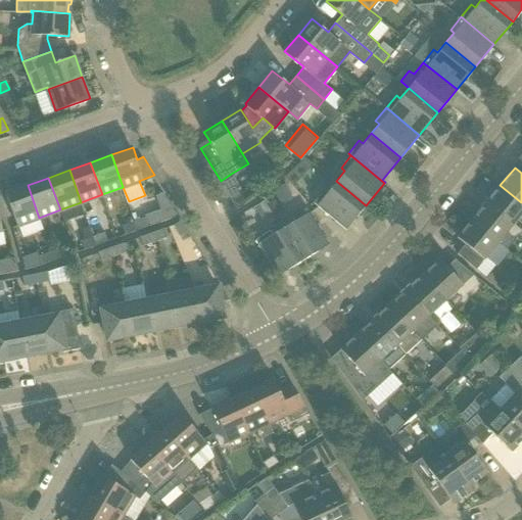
[(346,229),(366,205),(336,181),(328,191),(325,188),(314,201),(331,215),(346,229)]
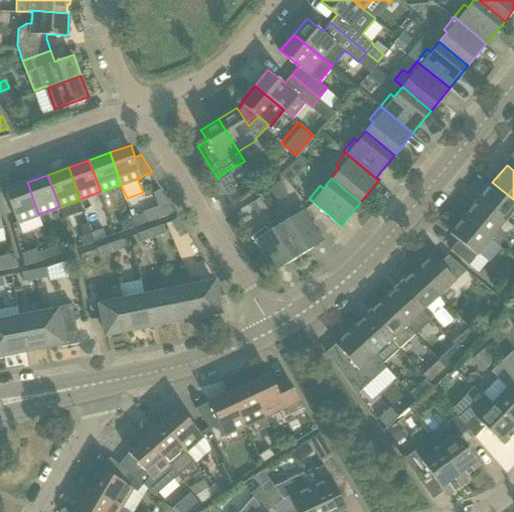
[(38,214),(27,182),(6,189),(17,221),(38,214)]
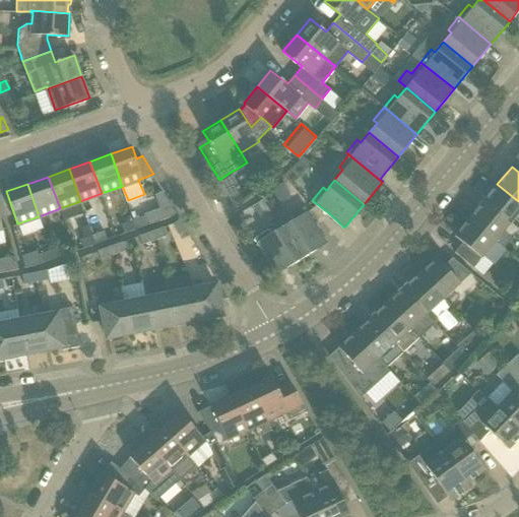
[(518,201),(497,184),(483,201),(518,229),(518,219),(515,216),(518,211),(518,201)]
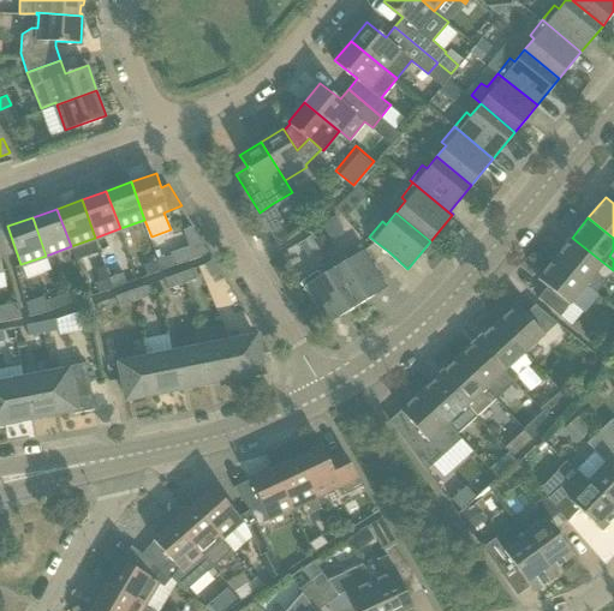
[(172,253),(158,258),(161,270),(200,256),(208,250),(192,225),(183,228),(189,245),(171,251),(172,253)]
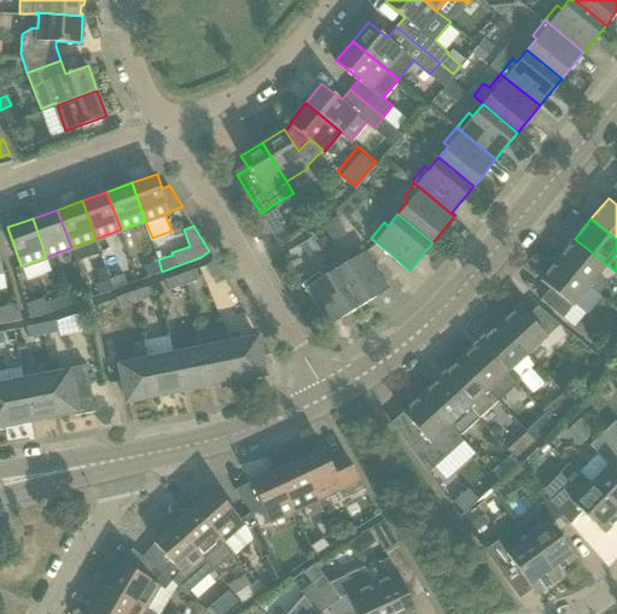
[(294,238),(285,226),(273,233),(281,246),(294,238)]
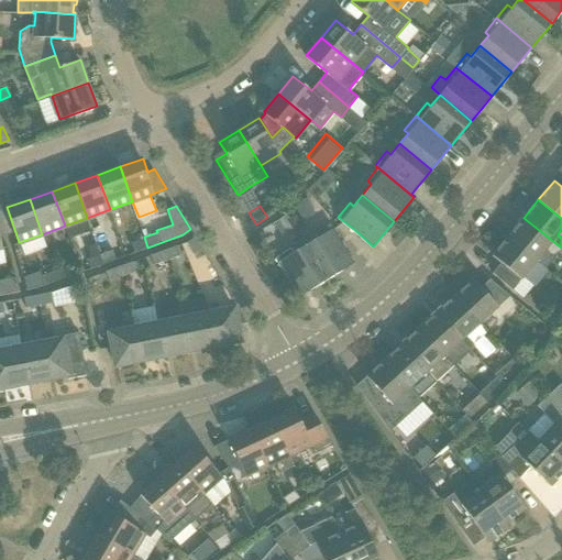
[(561,248),(524,218),(508,235),(547,267),(561,250),(561,248)]
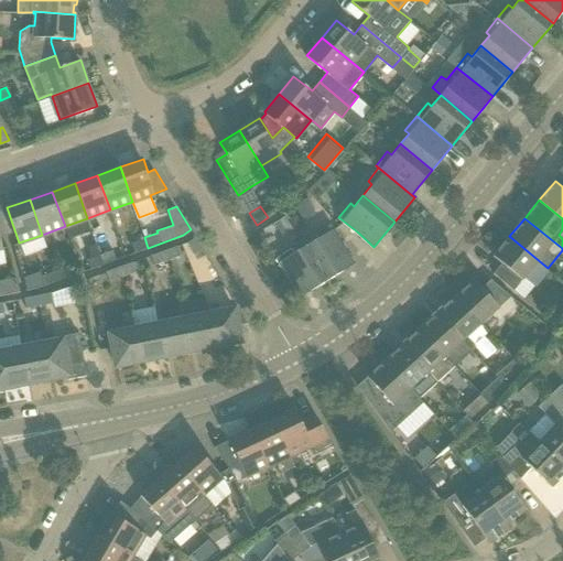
[(356,262),(344,244),(332,223),(316,233),(318,237),(306,245),(328,280),(356,262)]
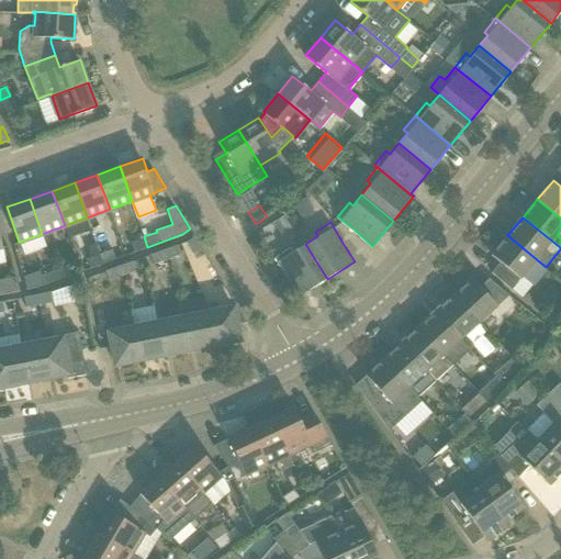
[(202,247),(195,235),(187,241),(194,253),(202,247)]
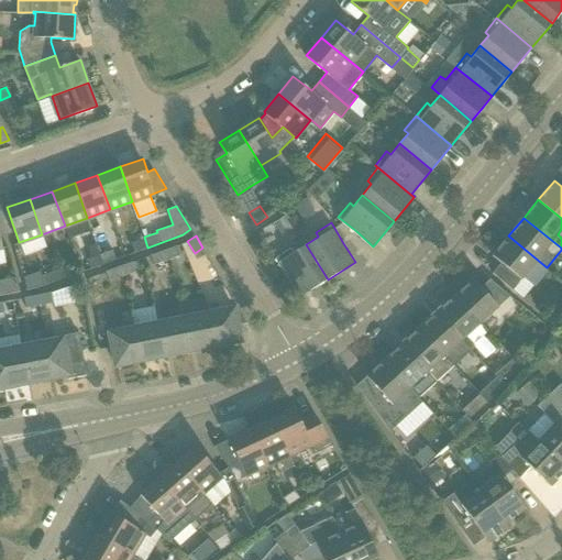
[(502,262),(493,272),(513,288),(521,278),(532,287),(548,268),(547,267),(508,235),(493,254),(502,262)]
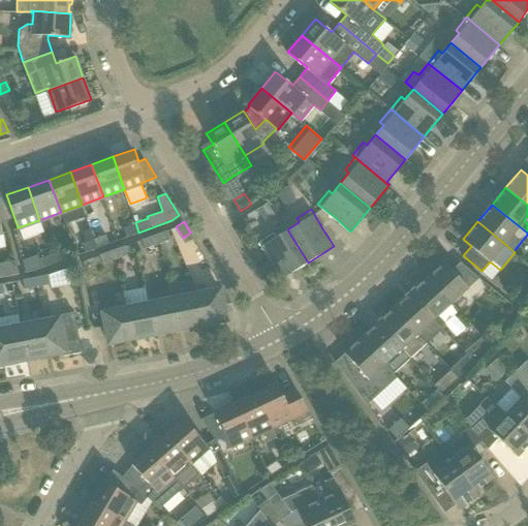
[(138,233),(135,222),(123,226),(127,237),(138,233)]
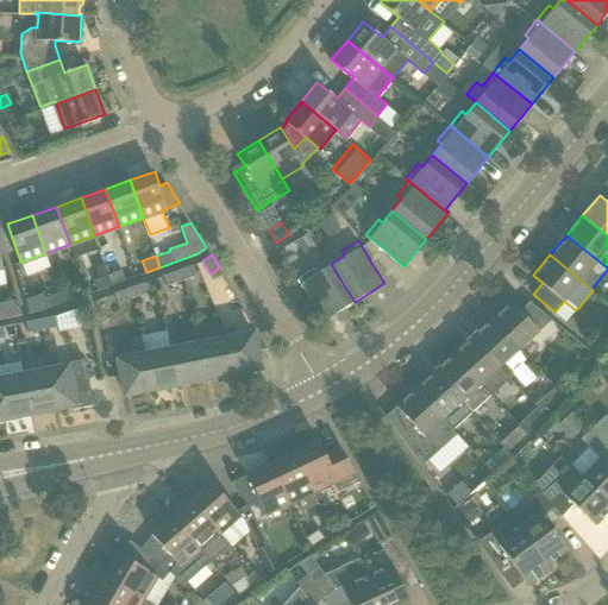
[(194,275),(192,266),(190,264),(177,270),(181,279),(194,275)]
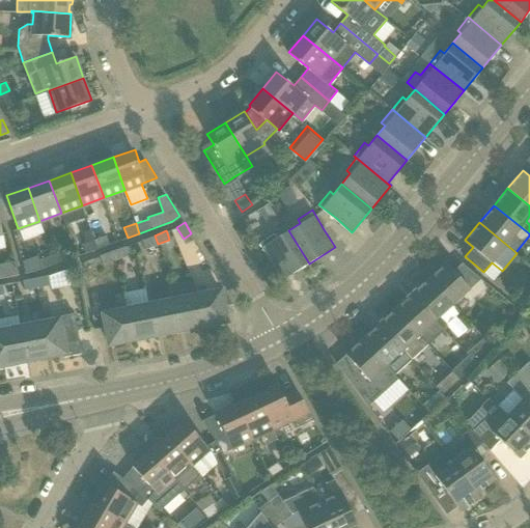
[(309,264),(288,230),(277,237),(275,232),(260,242),(283,279),(309,264)]
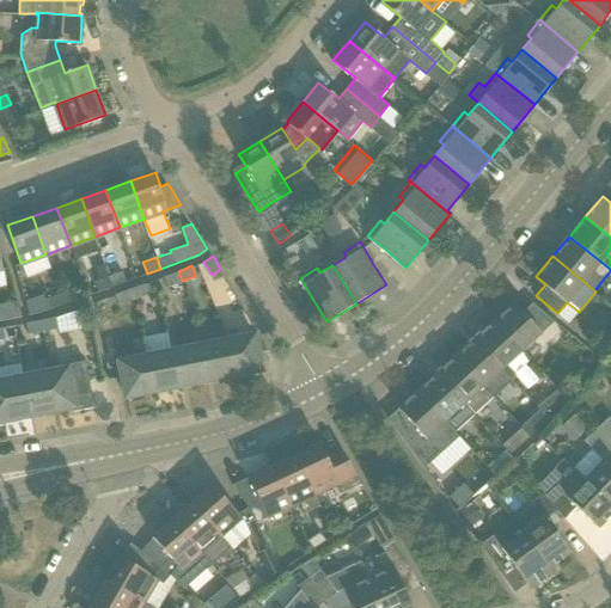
[(122,269),(108,274),(112,286),(126,281),(122,269)]
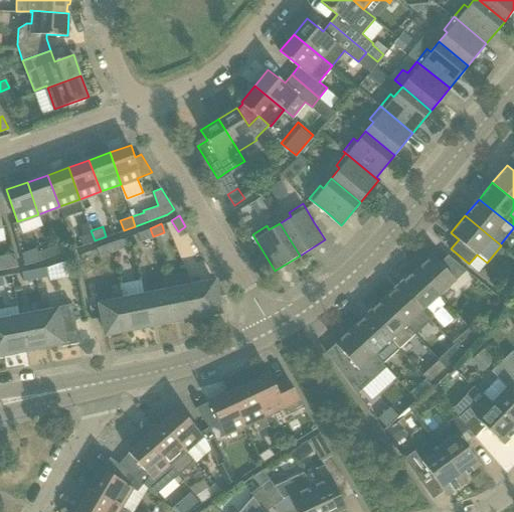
[(150,228),(138,232),(141,241),(153,236),(150,228)]
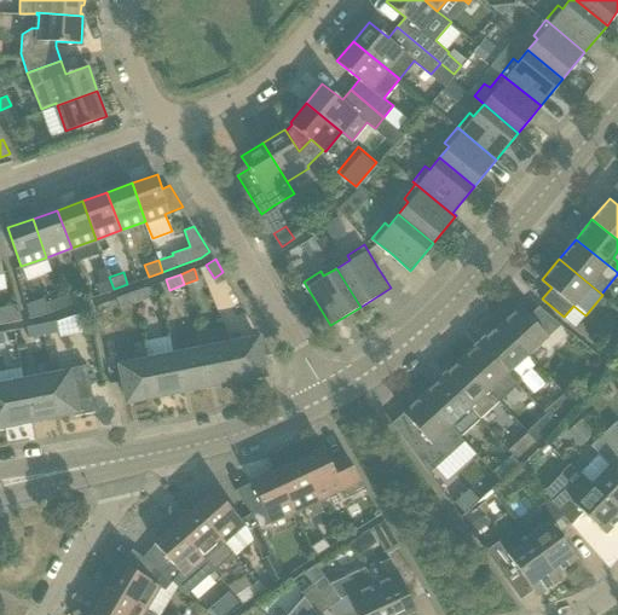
[(114,289),(109,277),(96,283),(100,294),(114,289)]
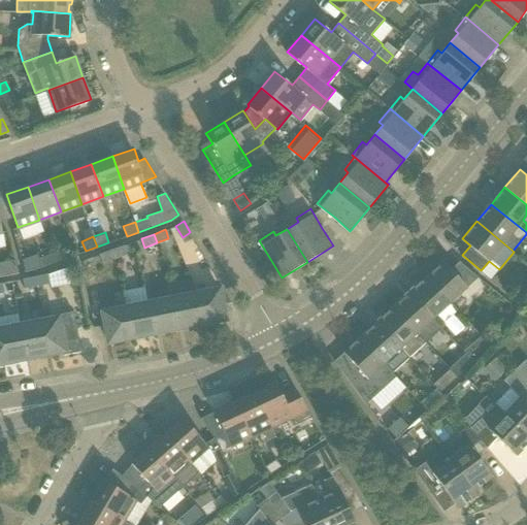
[(123,243),(111,249),(114,258),(127,253),(123,243)]
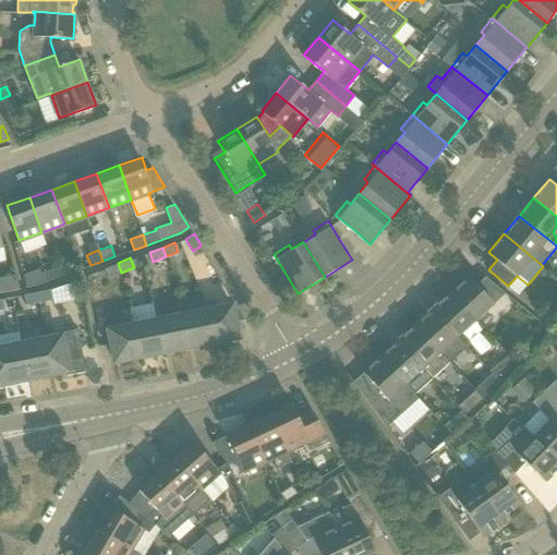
[(68,263),(55,267),(58,278),(71,274),(68,263)]
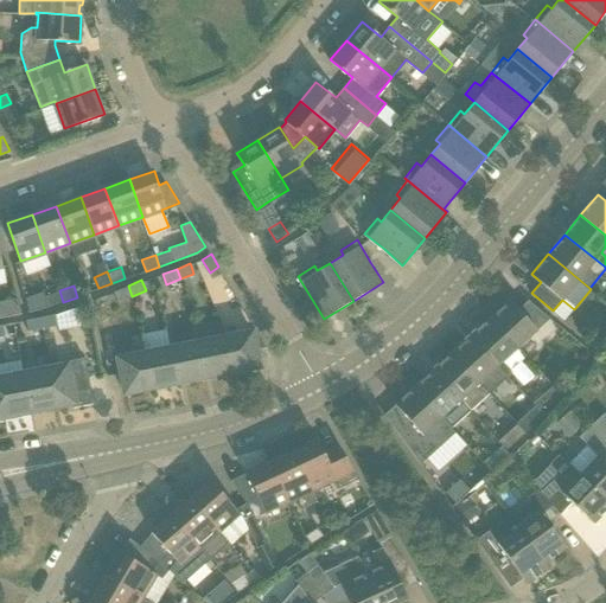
[(132,296),(128,286),(114,290),(117,301),(132,296)]
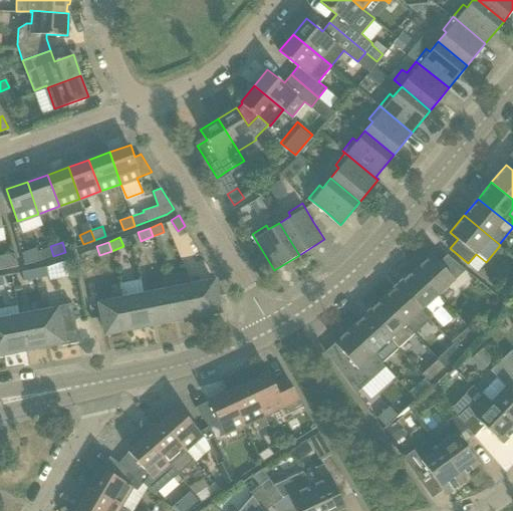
[(53,256),(50,246),(38,250),(41,260),(53,256)]
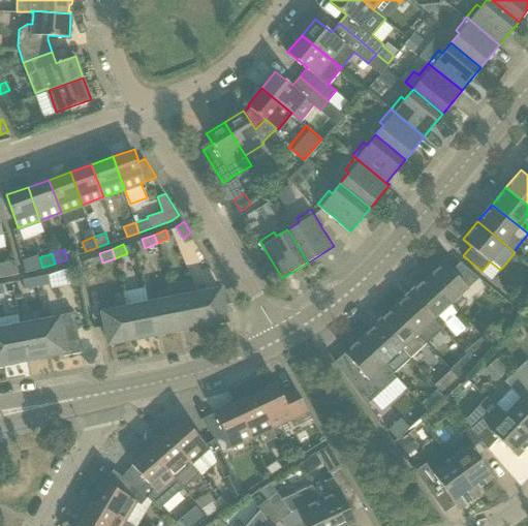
[(444,261),(428,277),(451,303),(479,277),(461,260),(452,269),(444,261)]
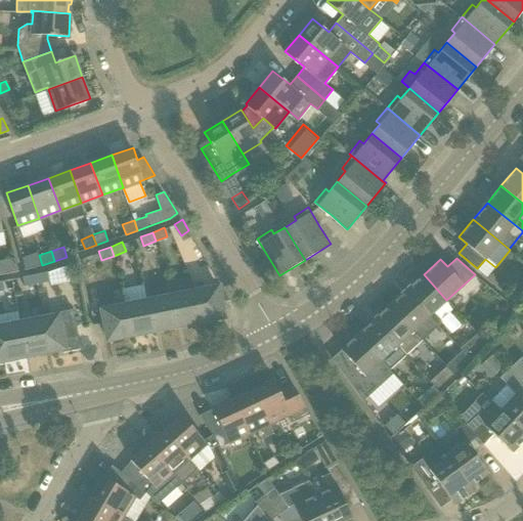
[(46,270),(34,272),(36,283),(48,279),(46,270)]
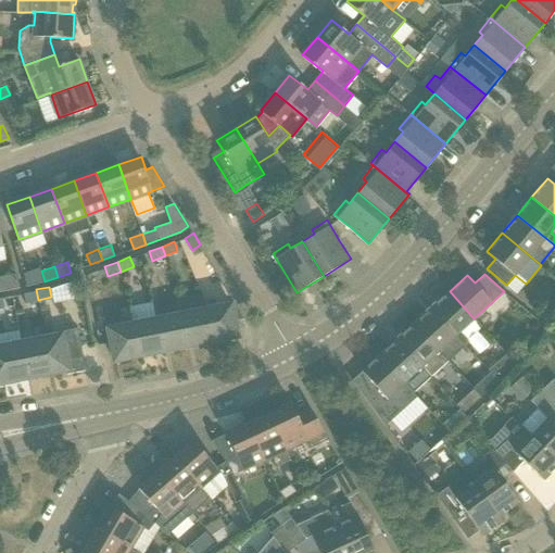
[(38,300),(36,289),(24,292),(26,302),(38,300)]
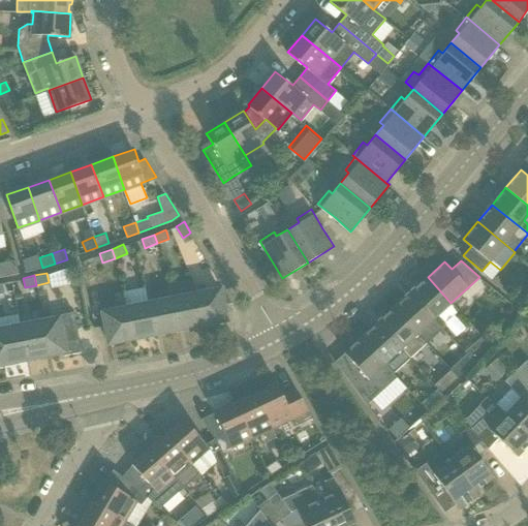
[(451,303),(428,277),(411,291),(435,318),(441,312),(451,303)]
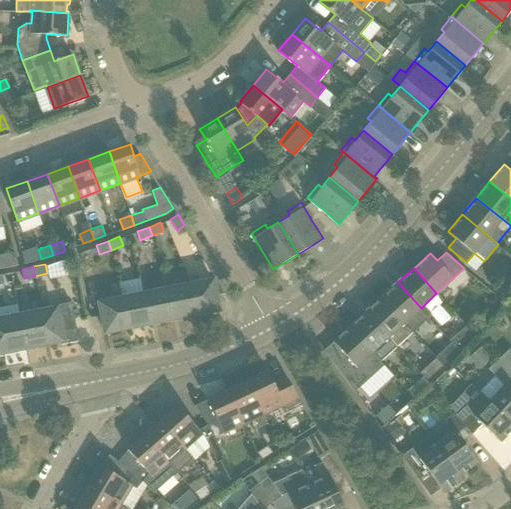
[(219,309),(216,294),(213,279),(191,284),(197,313),(219,309)]
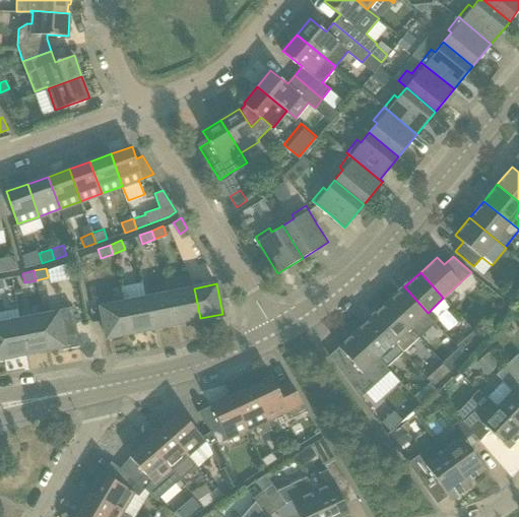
[(404,286),(388,302),(411,327),(419,319),(428,328),(435,321),(428,313),(404,286)]
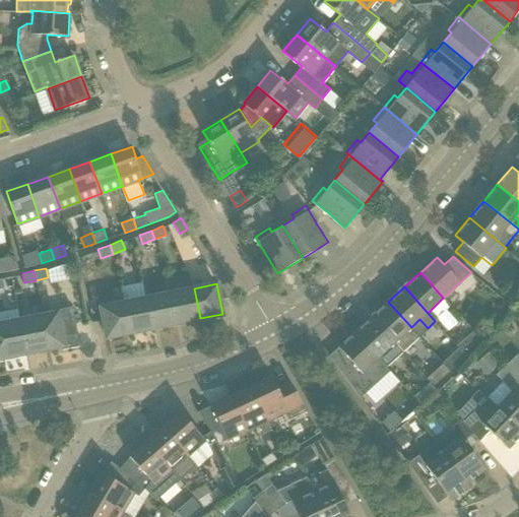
[(200,318),(194,288),(171,293),(177,323),(200,318)]
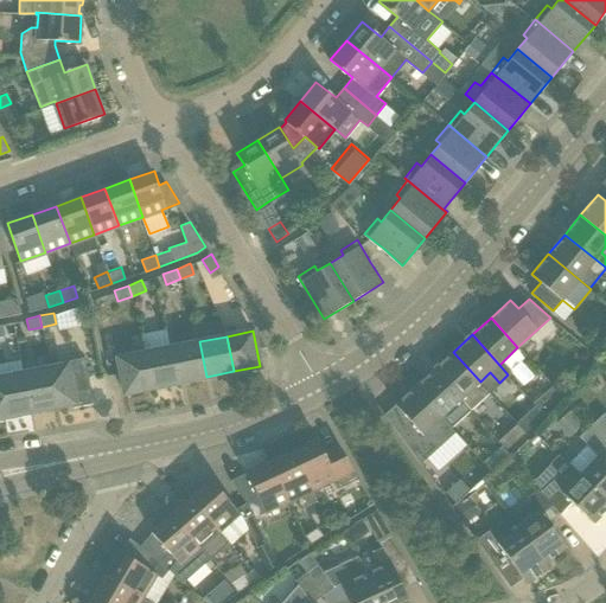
[(206,377),(199,341),(172,347),(179,383),(206,377)]
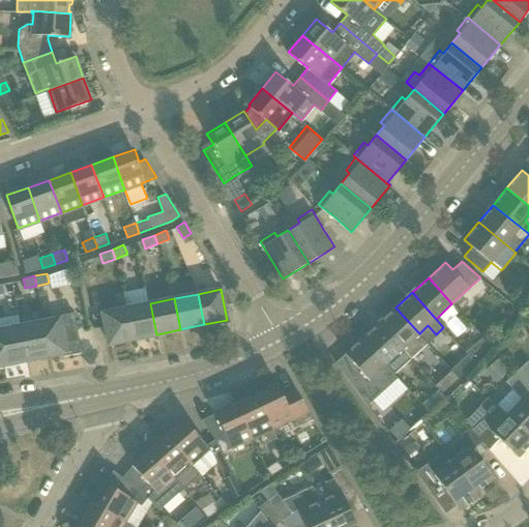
[(156,334),(150,303),(126,308),(133,339),(156,334)]
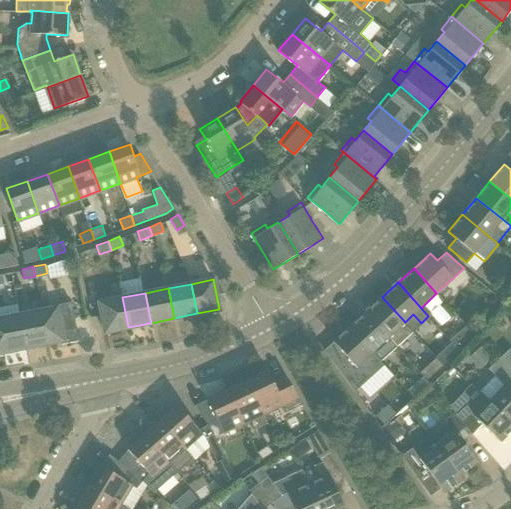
[(128,327),(122,297),(100,302),(106,332),(128,327)]
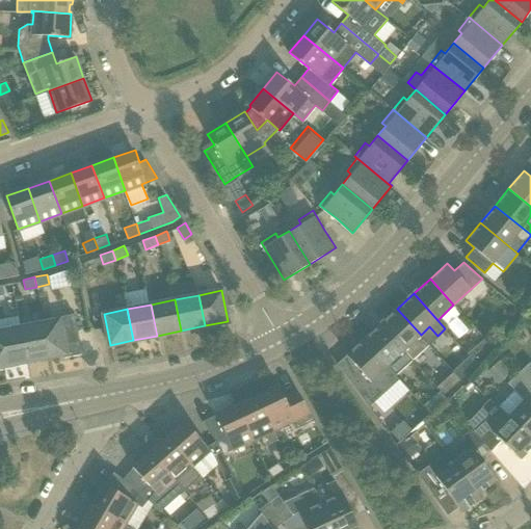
[(428,344),(397,309),(380,324),(412,359),(428,344)]
